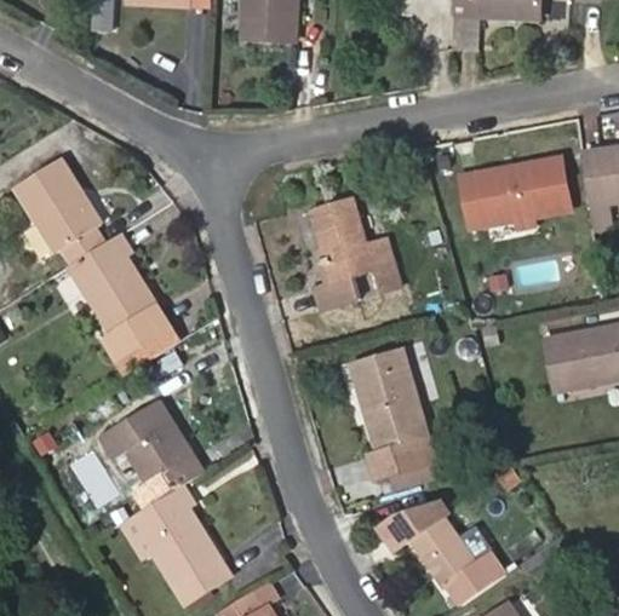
[(245,0),(242,39),(298,41),(299,0),(245,0)]
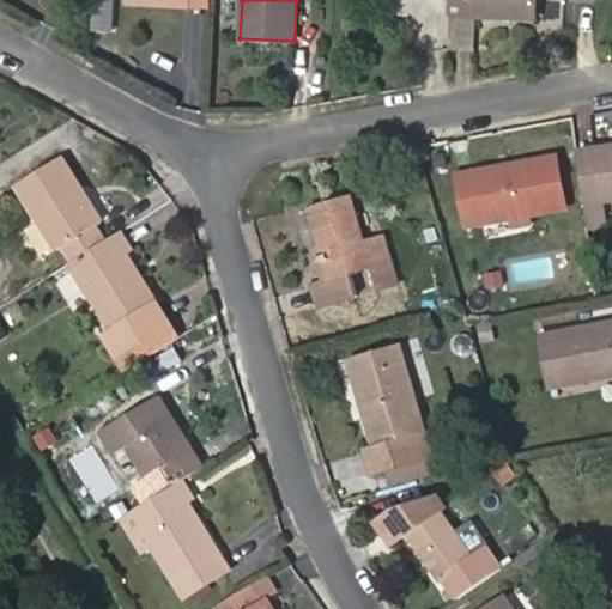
[(450,0),(450,12),(535,16),(535,0),(450,0)]
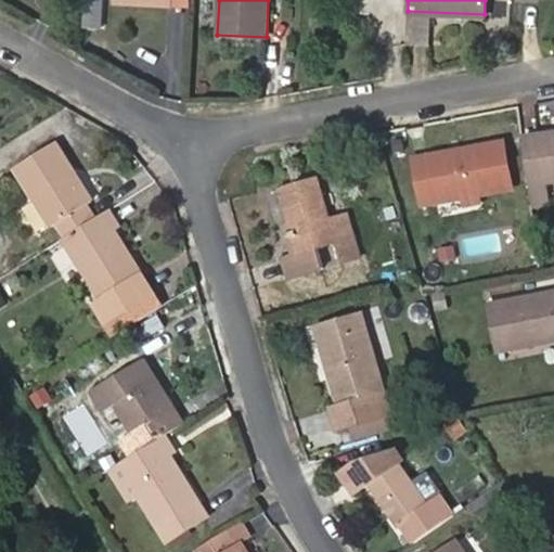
[(546,177),(553,176),(553,131),(523,136),(531,200),(550,197),(546,177)]
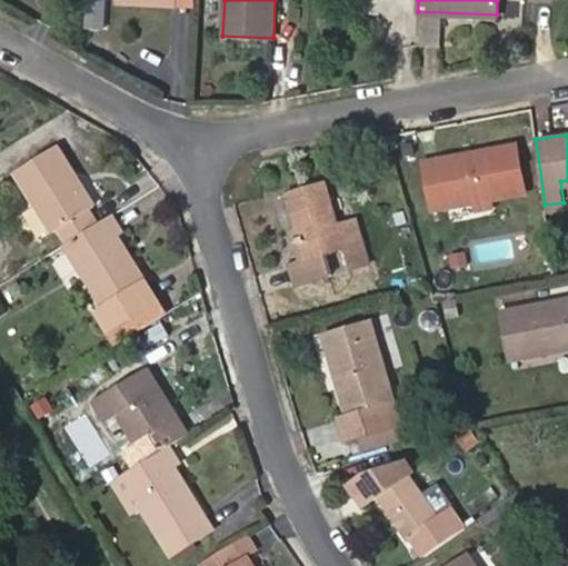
[(405,149),(416,148),(415,138),(404,140),(405,149)]
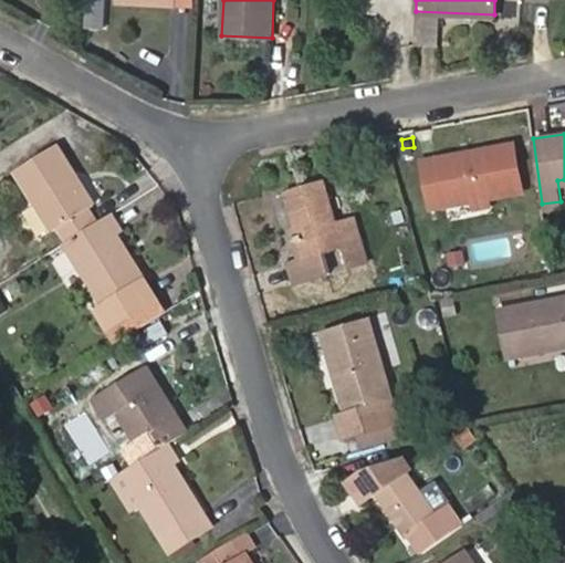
[(429,207),(522,190),(514,143),(420,158),(429,207)]
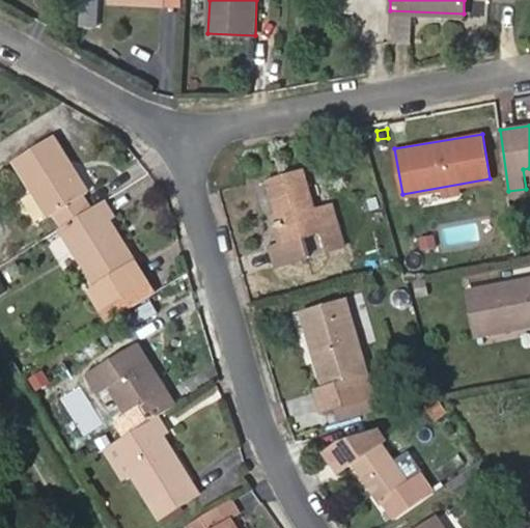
[(81,194),(86,191),(53,136),(16,158),(49,214),(55,211),(63,223),(89,206),(81,194)]
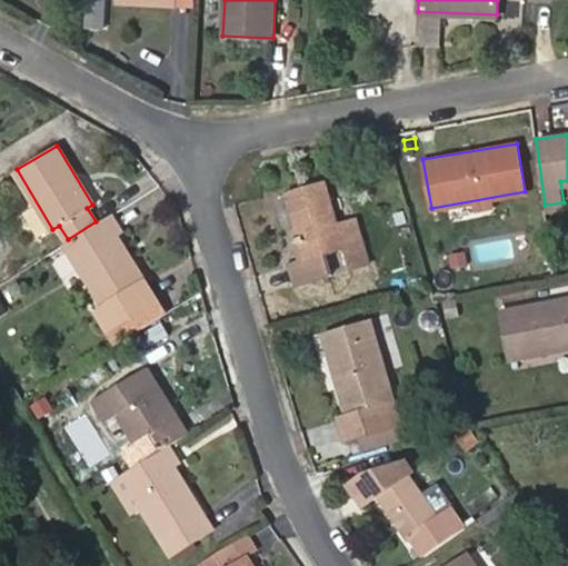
[(352,215),(338,218),(328,177),(284,189),(292,220),(304,257),(296,258),(287,260),(292,283),(329,272),(324,251),(342,247),(348,265),(365,260),(352,215)]
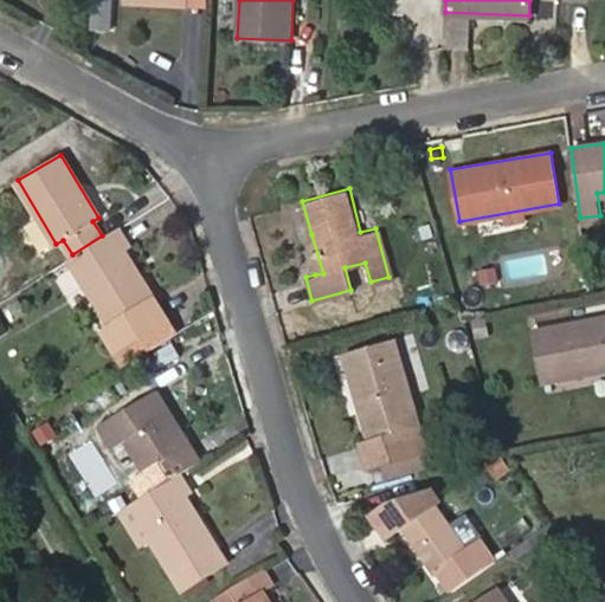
[(166,317),(169,315),(124,248),(130,245),(118,225),(102,235),(72,254),(65,259),(108,324),(104,328),(116,348),(166,317)]
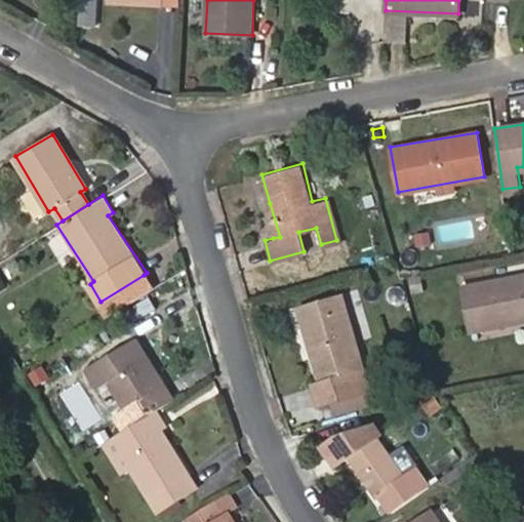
[(270,203),(264,204),(273,238),(280,237),(270,203)]
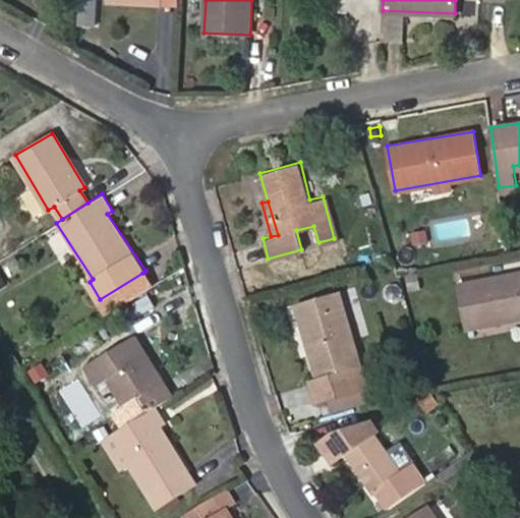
[(414,239),(427,237),(426,229),(412,230),(414,239)]
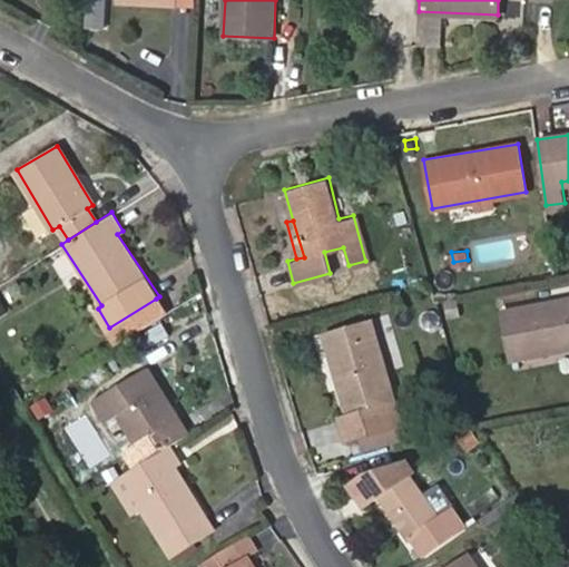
[(511,357),(568,344),(568,296),(503,310),(511,357)]
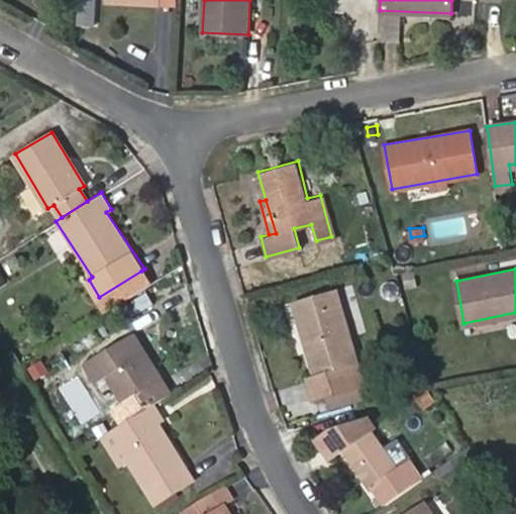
[(99,297),(107,309),(149,283),(141,271),(99,297)]
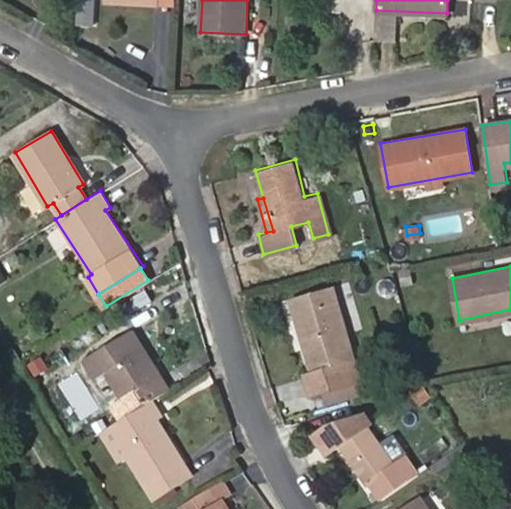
[(349,362),(355,360),(332,286),(291,298),(313,373),(308,374),(313,392),(322,390),(350,382),(354,381),(349,362)]
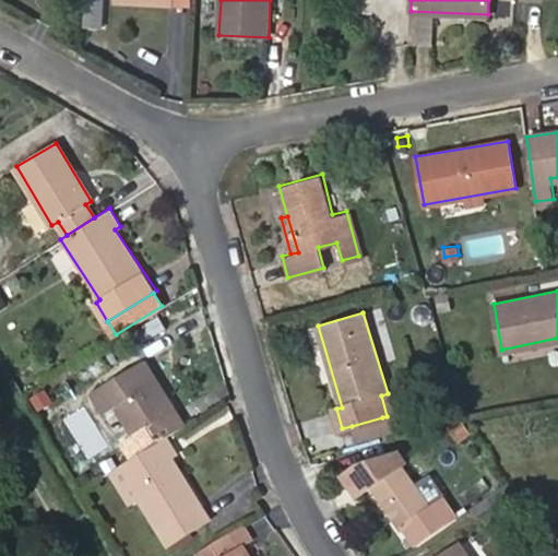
[(167,434),(183,424),(143,361),(92,390),(103,410),(97,415),(125,460),(167,434)]
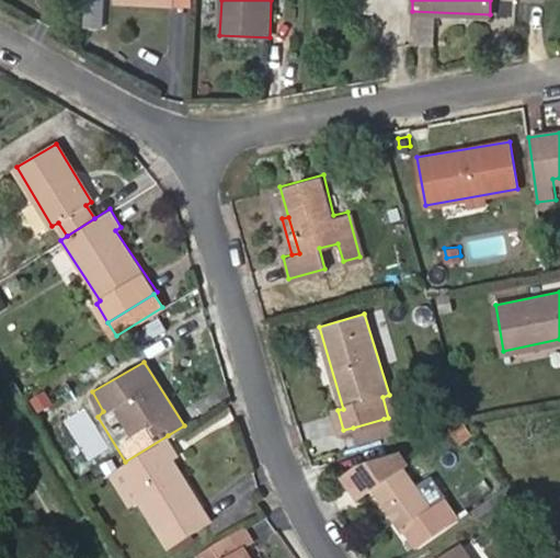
[(357,443),(388,434),(384,419),(353,428),(357,443)]
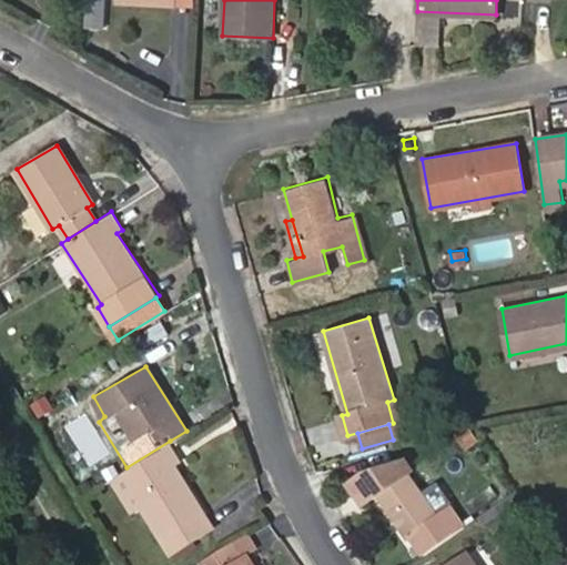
[(170,551),(212,523),(174,463),(180,458),(170,441),(127,467),(120,472),(140,505),(170,551)]
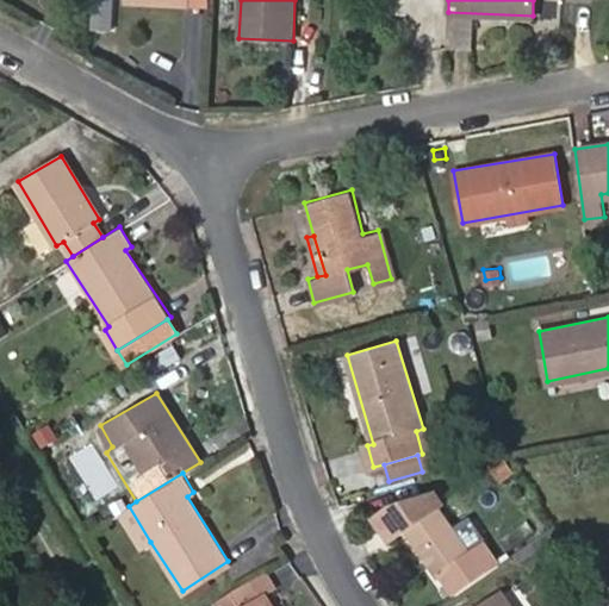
[(452,594),(497,563),(465,514),(449,524),(437,506),(445,503),(437,492),(390,506),(374,516),(389,537),(404,526),(452,594)]
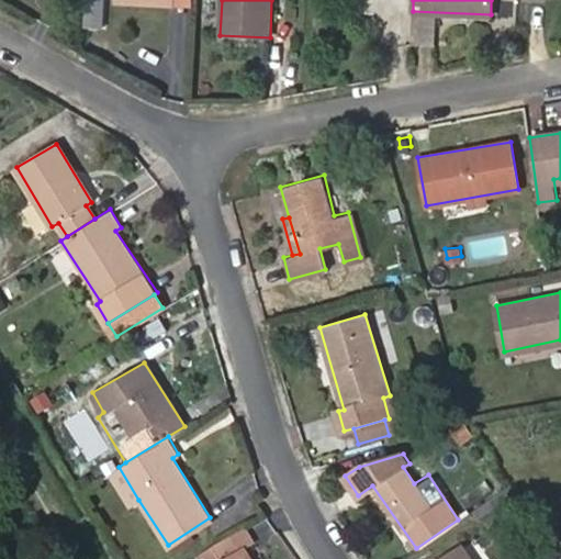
[(127,506),(138,500),(119,467),(108,473),(127,506)]
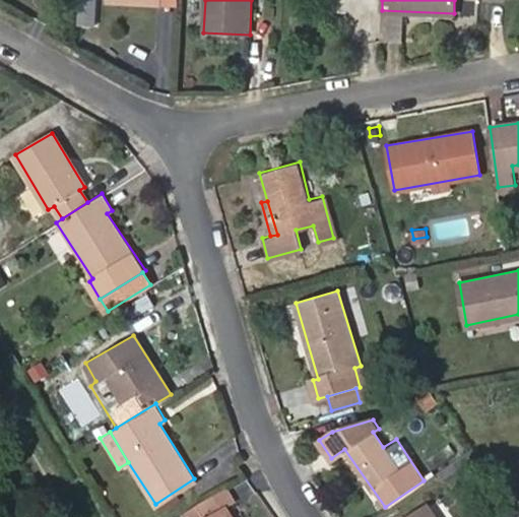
[(234,501),(224,486),(207,497),(216,511),(222,507),(234,501)]
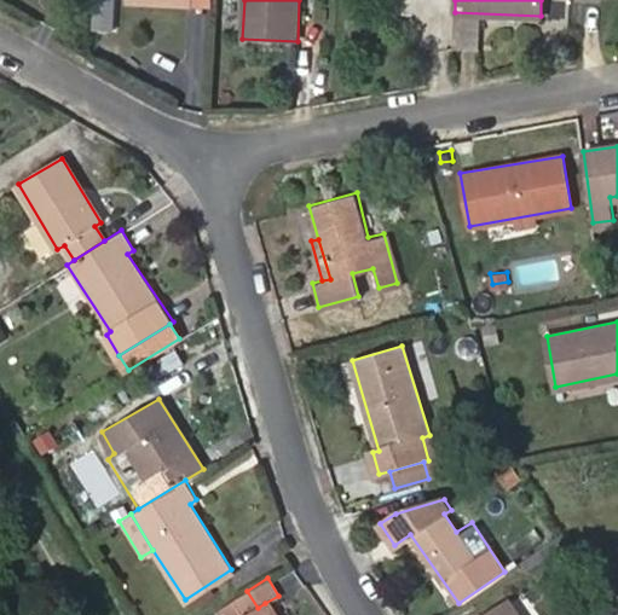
[(272,614),(265,603),(258,608),(247,591),(219,608),(223,614),(272,614)]
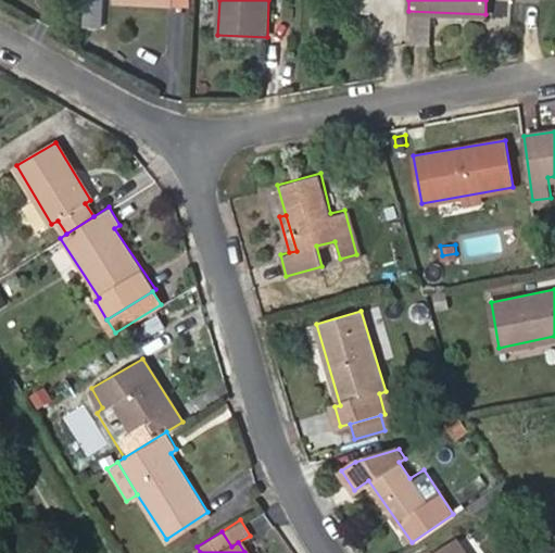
[(466,552),(457,540),(437,552),(466,552)]
